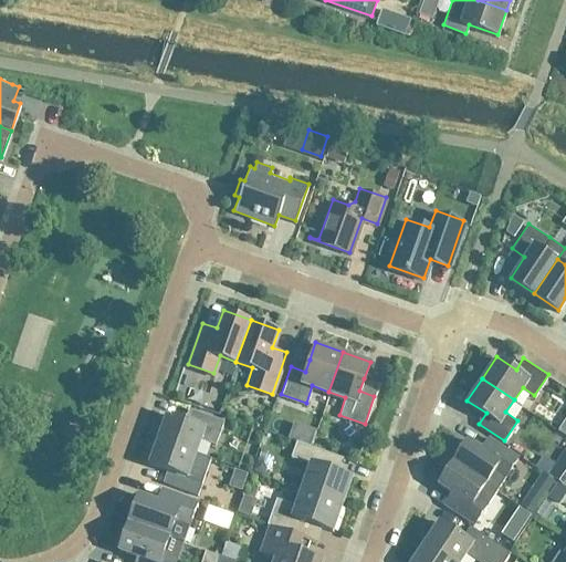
[(159,417),(155,429),(159,434),(158,437),(196,450),(200,437),(216,443),(223,418),(196,408),(191,420),(167,412),(165,417),(159,417)]
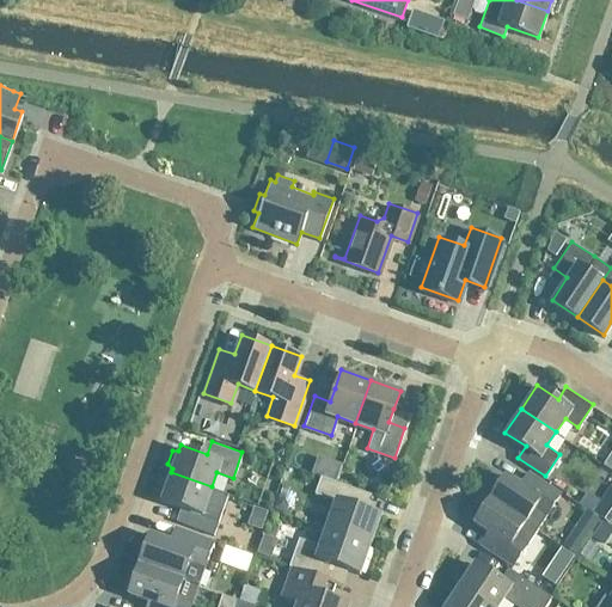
[(506,473),(489,497),(536,527),(560,491),(528,471),(520,483),(506,473)]
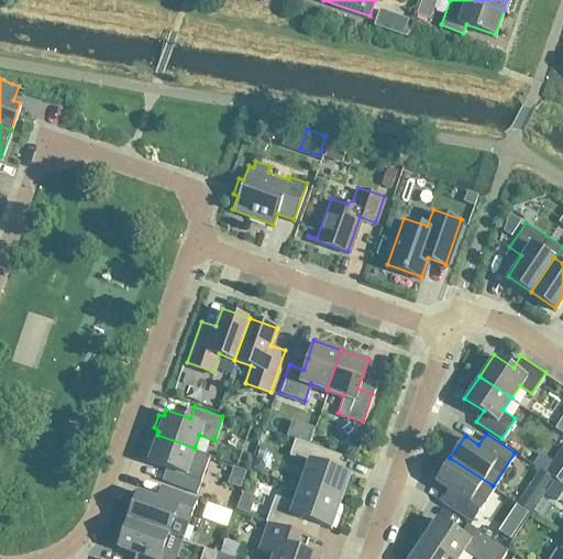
[(157,435),(148,459),(165,466),(174,469),(169,481),(196,491),(205,467),(189,461),(195,448),(157,435)]
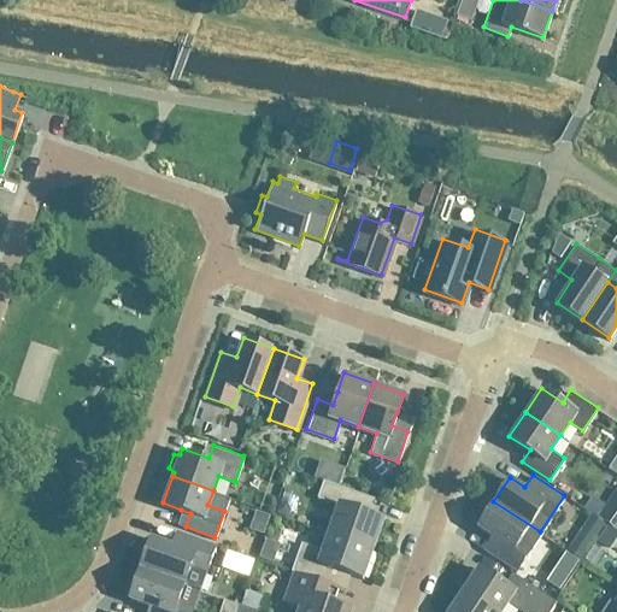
[(323,478),(317,495),(339,502),(328,531),(372,546),(382,517),(368,512),(350,505),(356,489),(323,478)]
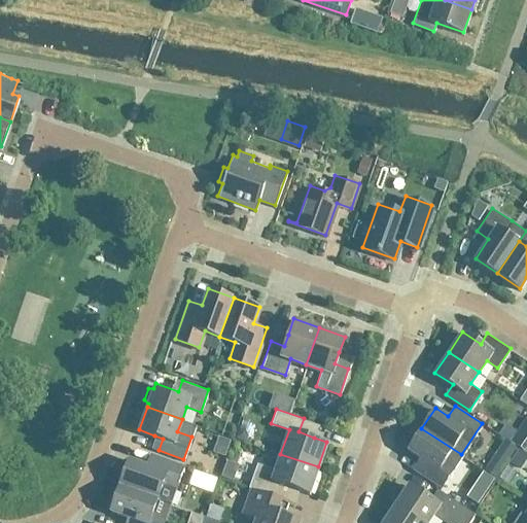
[(461,454),(421,428),(408,449),(420,457),(414,467),(441,485),(461,454)]
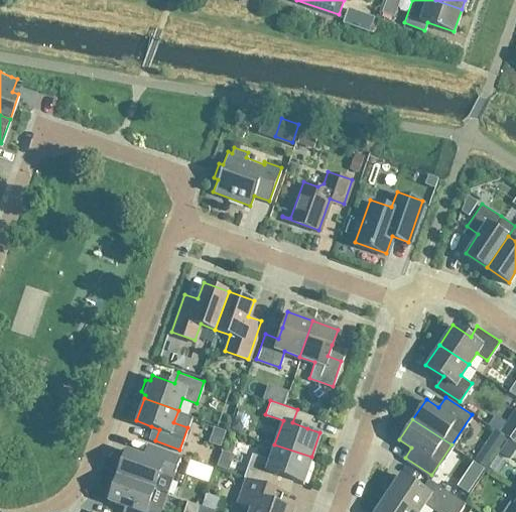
[(515,439),(502,451),(511,463),(515,459),(515,439)]
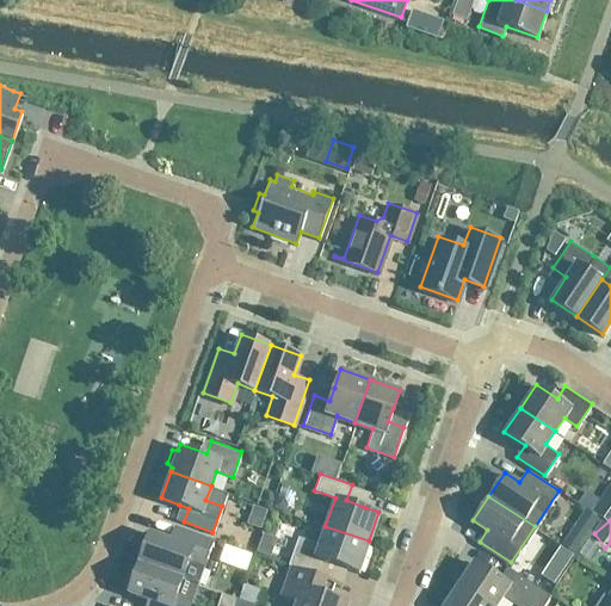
[(575,550),(587,532),(573,523),(561,540),(575,550)]
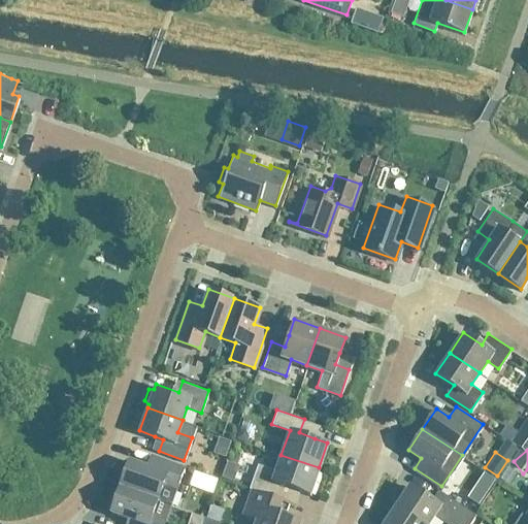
[(129,460),(120,485),(170,503),(184,464),(152,453),(146,466),(129,460)]
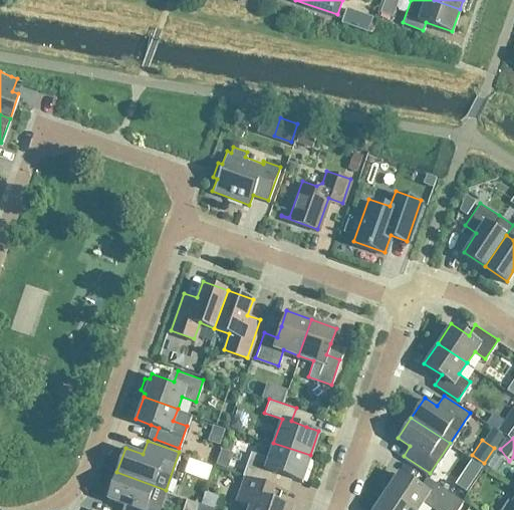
[(250,450),(242,474),(245,475),(269,484),(274,470),(301,480),(310,455),(273,443),(268,457),(250,450)]
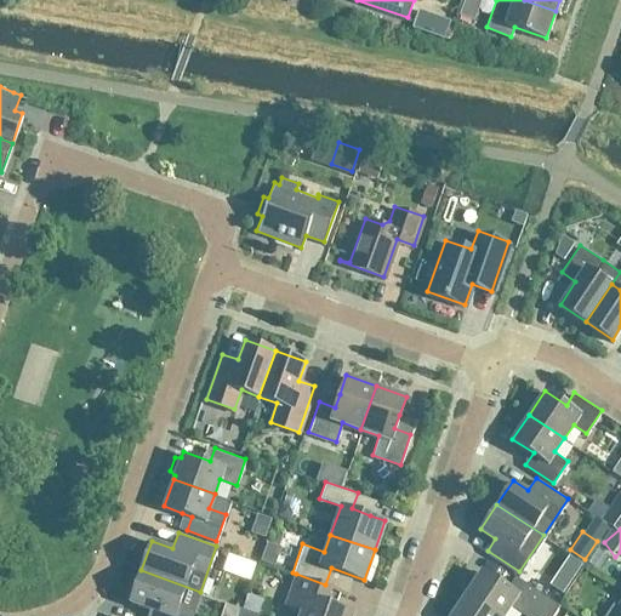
[(241,572),(245,553),(223,548),(220,568),(241,572)]
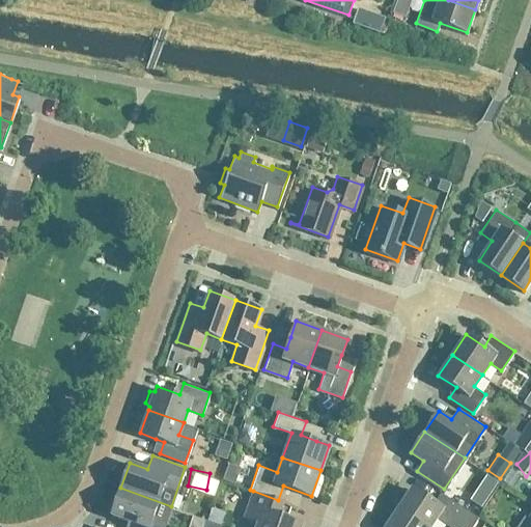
[(163,526),(171,506),(120,488),(111,514),(129,520),(126,526),(163,526)]
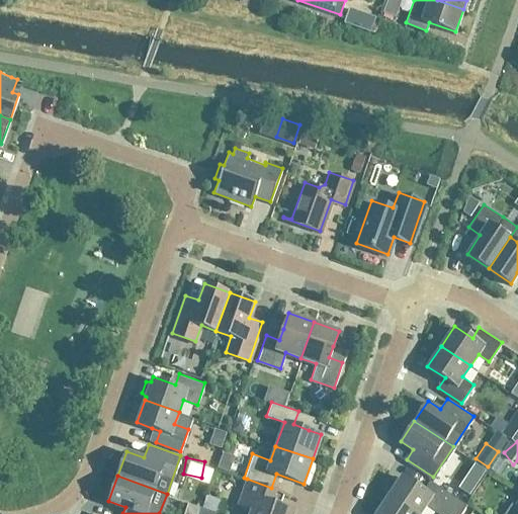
[(458,513),(466,503),(451,493),(430,479),(423,489),(402,476),(389,496),(416,513),(419,513),(426,505),(440,513),(458,513)]
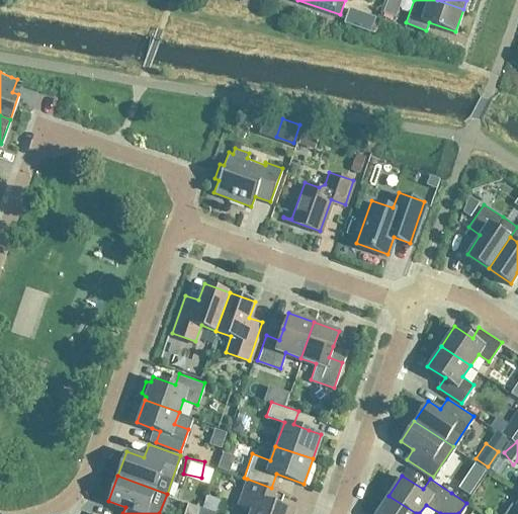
[(271,488),(247,479),(238,503),(252,508),(249,513),(292,513),(294,510),(284,507),(288,494),(271,488)]
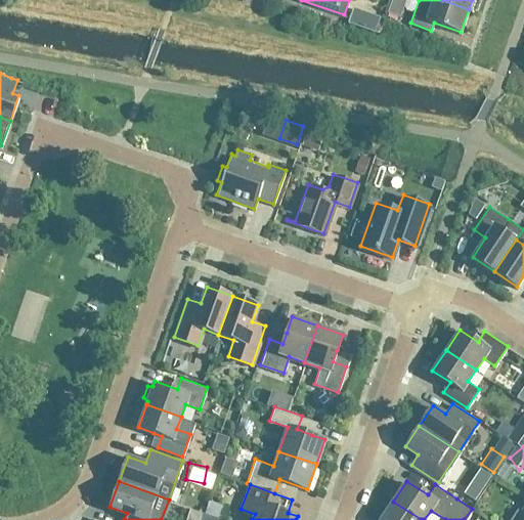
[(421,519),(393,502),(380,519),(421,519)]
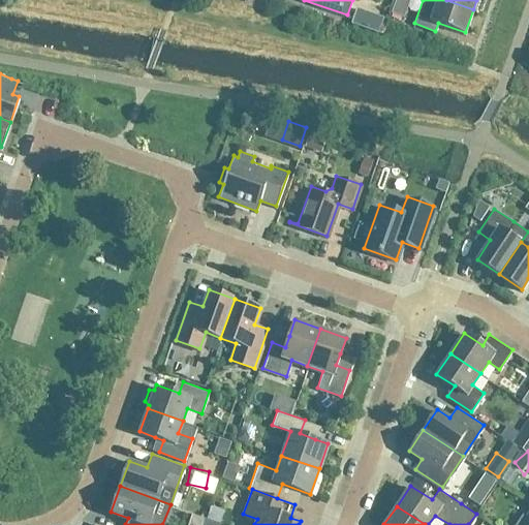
[(189,507),(184,524),(188,524),(196,524),(201,512),(189,507)]
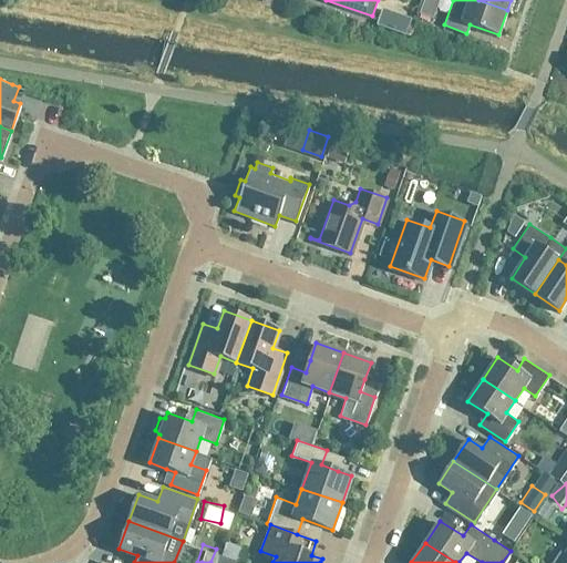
[(566,562),(566,546),(563,552),(559,550),(550,562),(566,562)]
